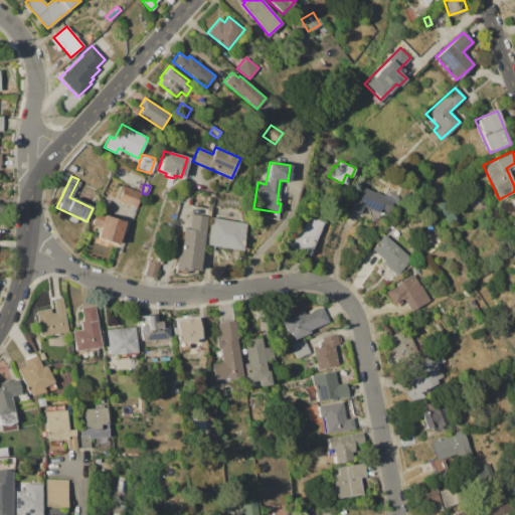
[(361,185),(394,201),(389,212),(380,208),(378,212),(364,205),(359,214),(350,209),(361,185)]
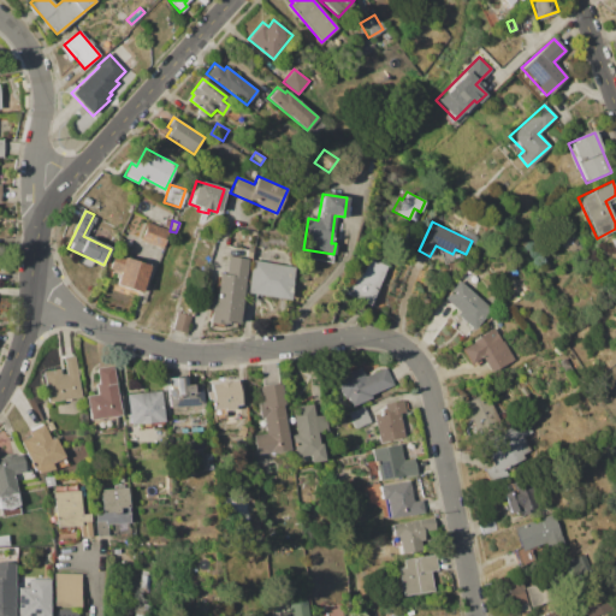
[(141,240),(148,224),(167,231),(161,248),(141,240)]
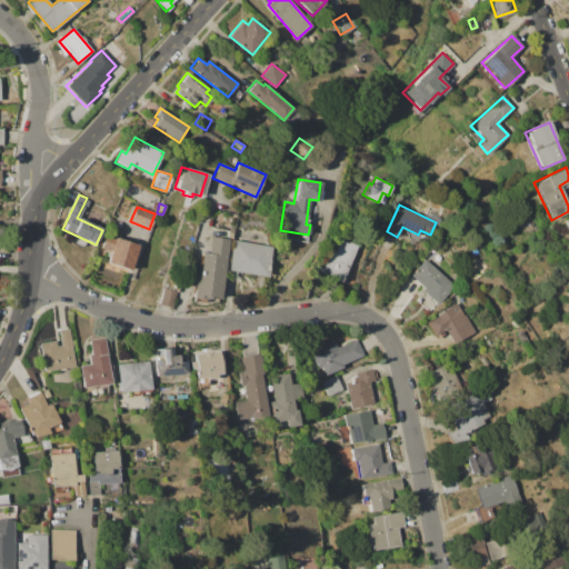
[(236,227),(245,229),(242,240),(233,239),(236,227)]
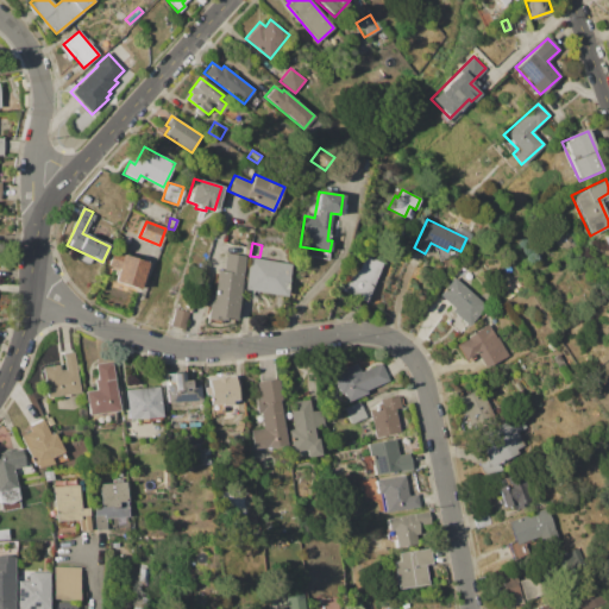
[(113,251),(148,263),(138,290),(113,283),(118,270),(108,267),(113,251)]
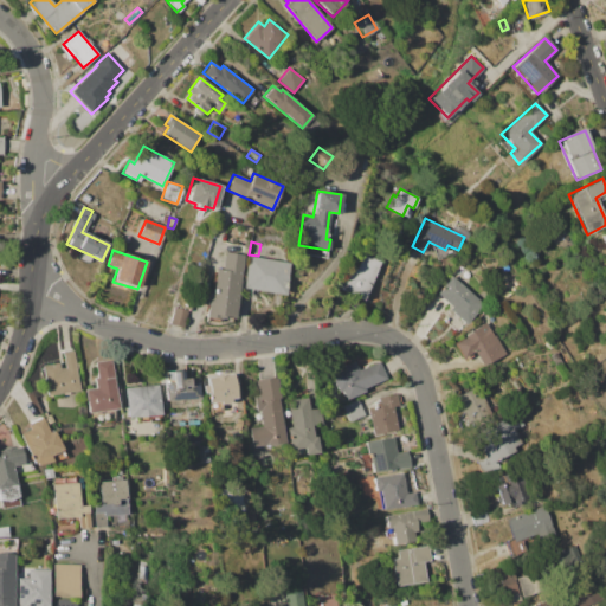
[(226,252),(244,255),(234,316),(220,314),(220,318),(206,316),(210,292),(213,294),(218,270),(224,270),(226,252)]
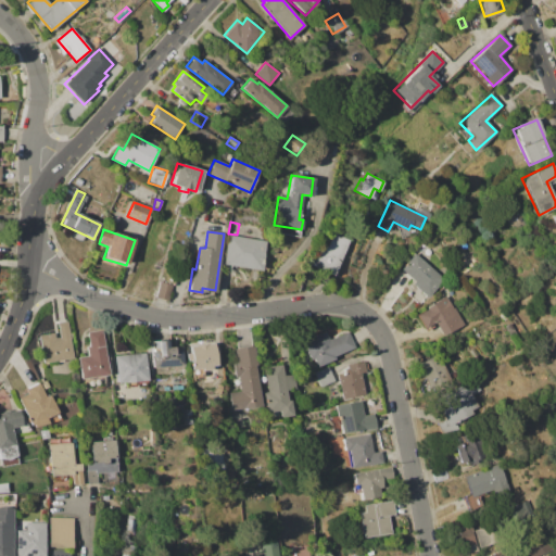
[(332,275),(310,264),(320,242),(327,247),(333,234),(349,241),(332,275)]
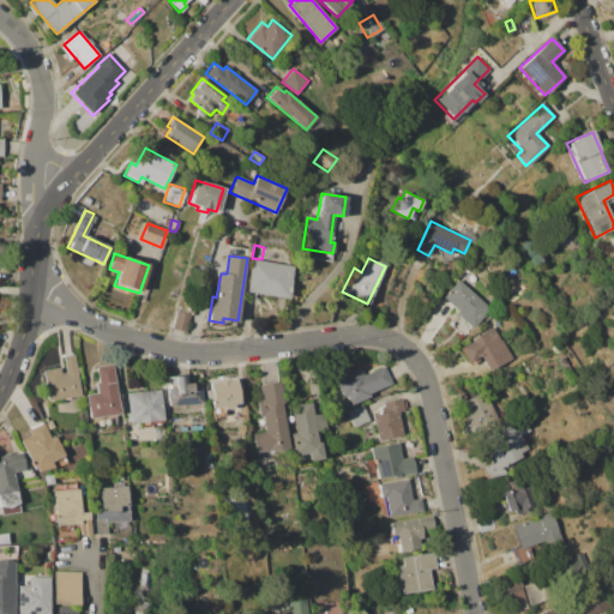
[(252,260),(293,266),(288,299),(247,293),(252,260)]
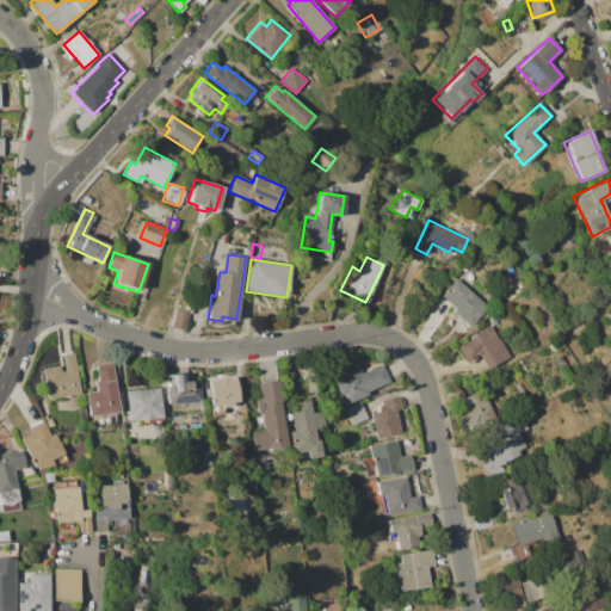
[(456,278),(487,304),(469,326),(454,313),(456,309),(440,296),(456,278)]
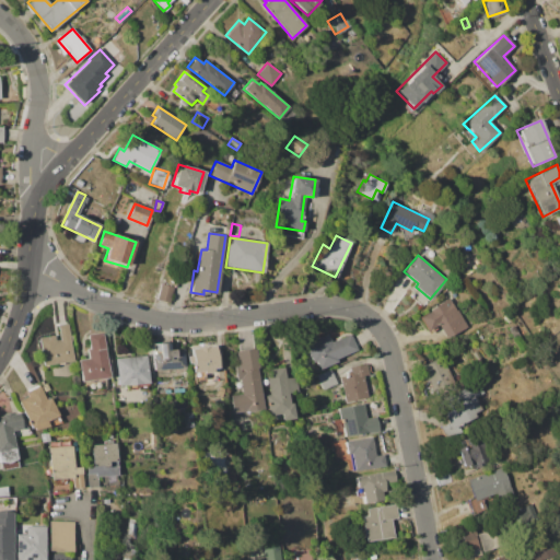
[(161,282),(175,287),(170,303),(155,299),(161,282)]
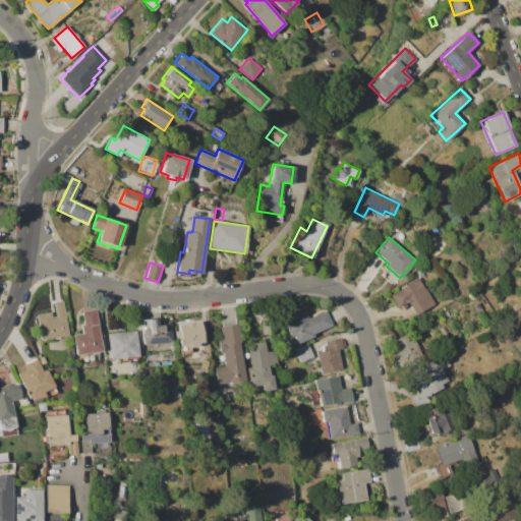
[(415,313),(408,302),(399,307),(391,293),(418,277),(433,302),(415,313)]
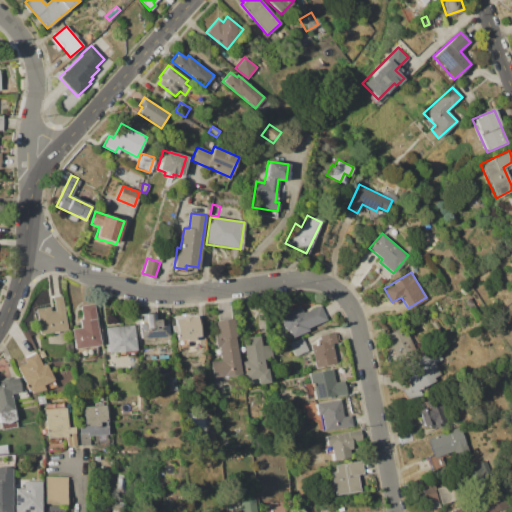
[(39,334),(35,309),(50,307),(51,311),(55,311),(53,297),(62,295),(67,330),(39,334)]
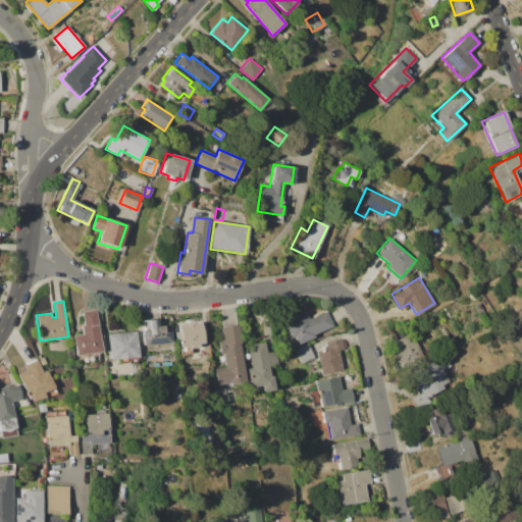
[(73,335),(83,334),(81,325),(83,325),(81,312),(96,310),(102,352),(75,356),(73,335)]
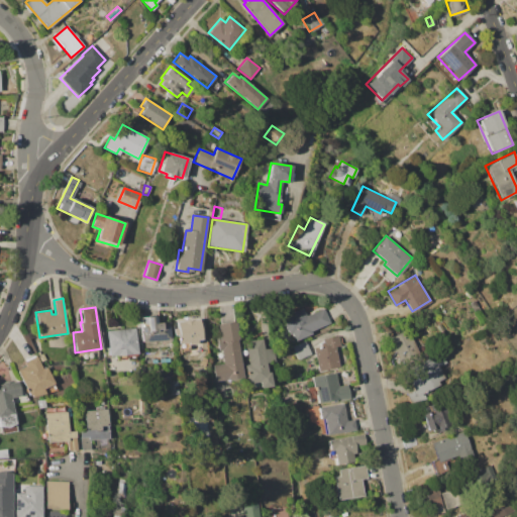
[(282,318),(303,309),(307,316),(324,308),(331,323),(292,341),(282,318)]
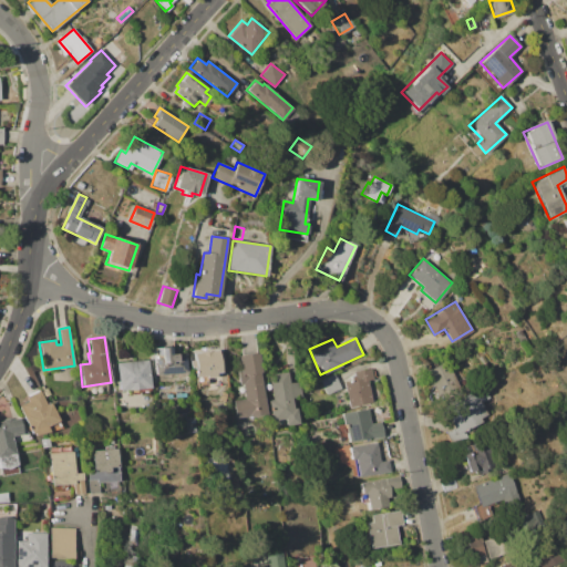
[(155,374),(154,348),(171,348),(172,354),(186,353),(187,372),(155,374)]
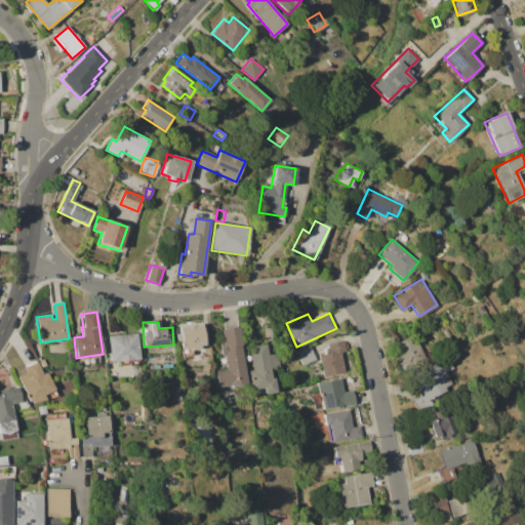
[(179,327),(201,324),(204,347),(182,350),(180,339),(176,340),(175,333),(179,333),(179,327)]
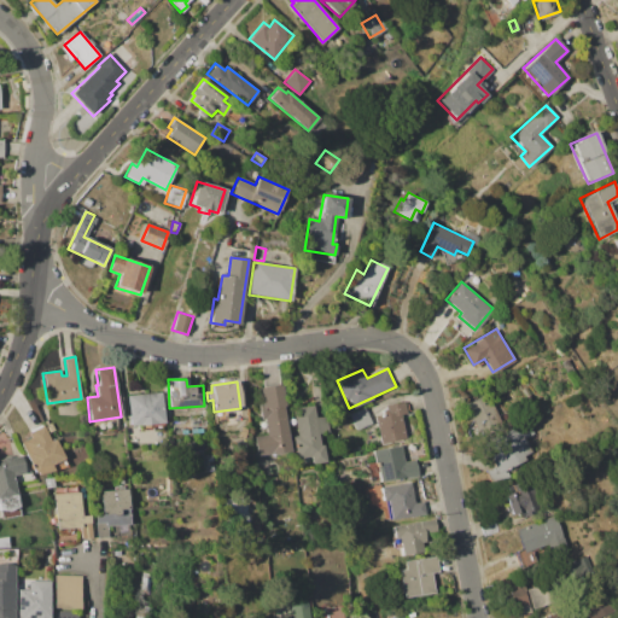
[(261,388),(281,384),(291,450),(256,455),(254,437),(267,435),(261,388)]
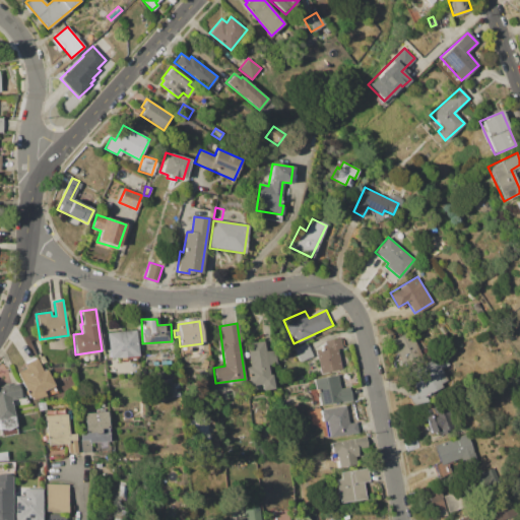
[(439,327),(442,325),(447,333),(444,335),(439,327)]
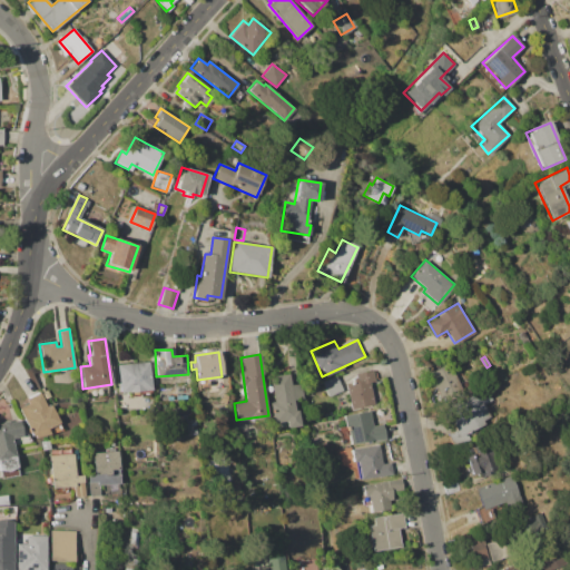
[(118,365),(147,361),(151,390),(121,393),(118,365)]
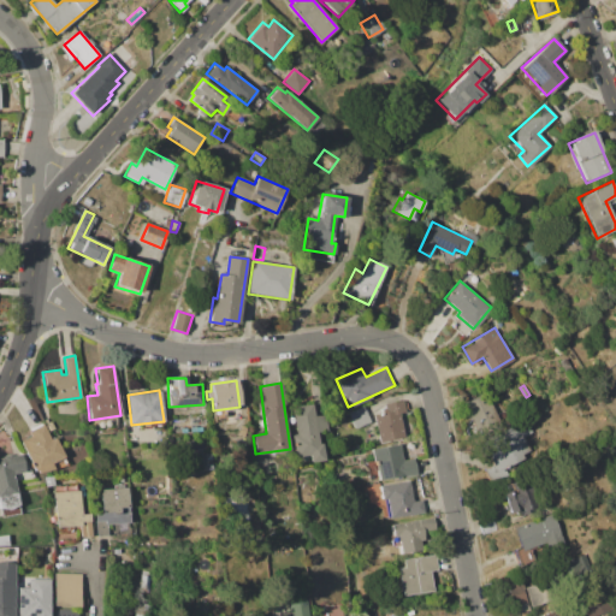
[(463,403),(485,392),(496,414),(474,425),(463,403)]
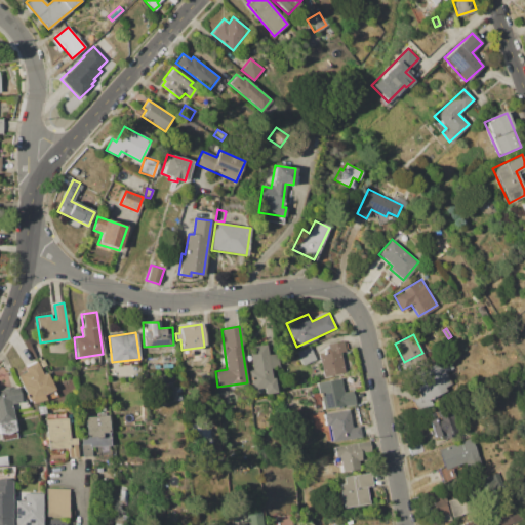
[(318,354),(329,351),(328,345),(345,340),(347,352),(340,353),(345,373),(323,377),(318,354)]
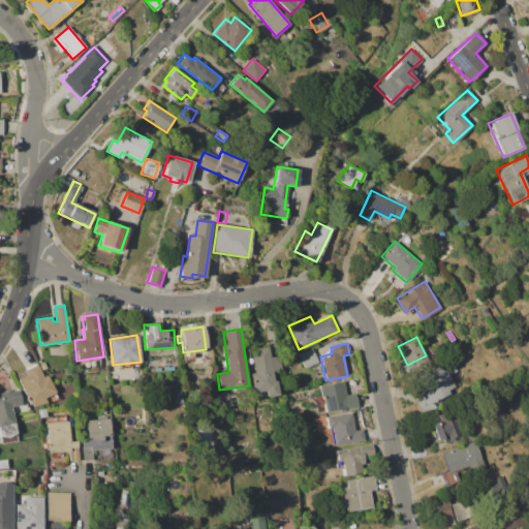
[(251,349),(269,347),(271,358),(281,356),(283,370),(272,371),(273,380),(276,380),(278,395),(267,397),(266,391),(256,392),(251,349)]
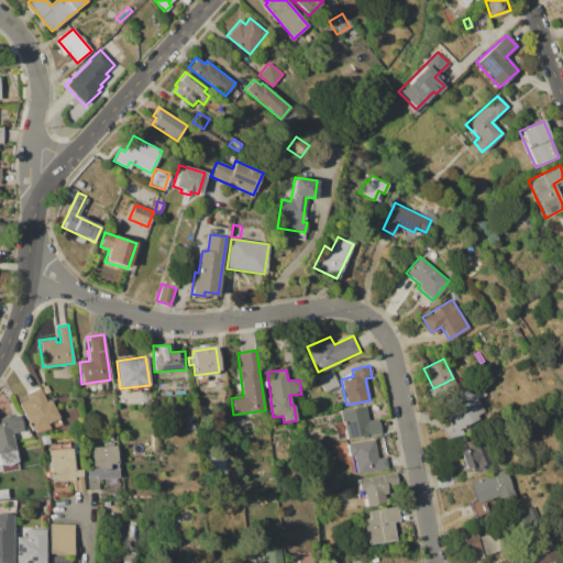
[(319,377),(332,371),(339,385),(326,392),(319,377)]
